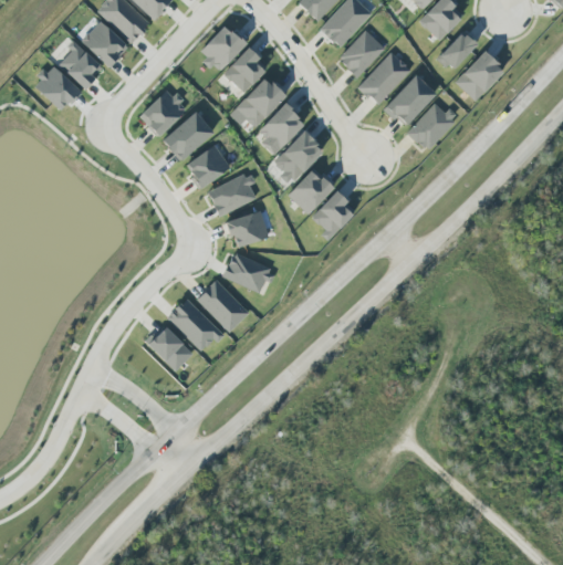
[(98,11),(108,0),(126,0),(152,23),(133,43),(98,11)]
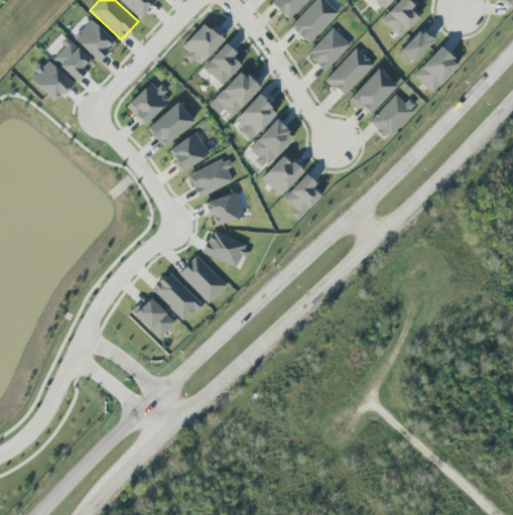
[(156,0),(139,18),(119,0),(156,0)]
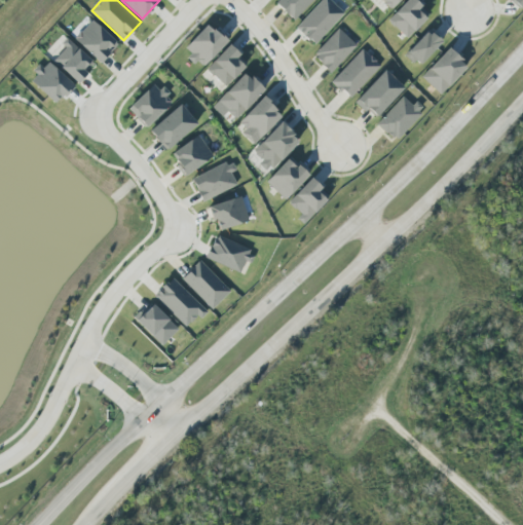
[(278,3),(281,0),(313,0),(296,20),(278,3)]
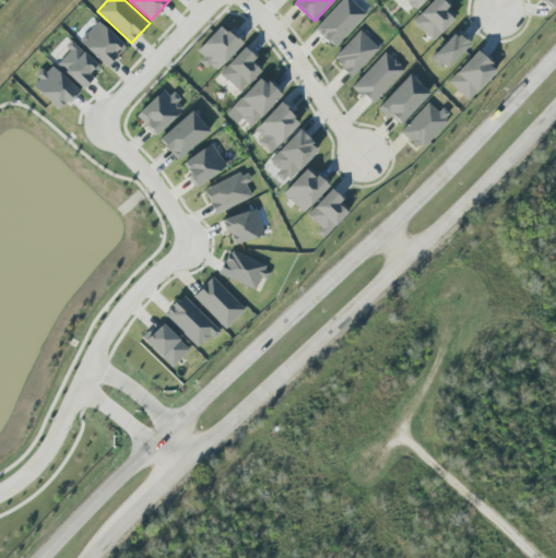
[(354,0),(368,13),(336,47),(317,28),(343,0),(354,0)]
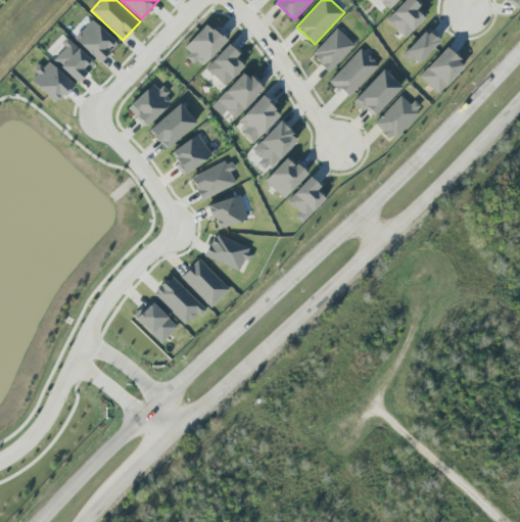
[(407,37),(388,19),(407,0),(415,0),(421,6),(417,9),(425,17),(407,37)]
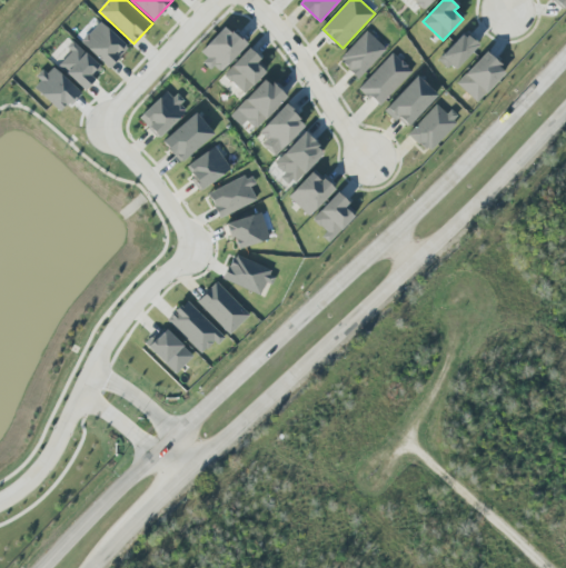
[(565,7),(564,9),(555,0),(565,0),(565,7)]
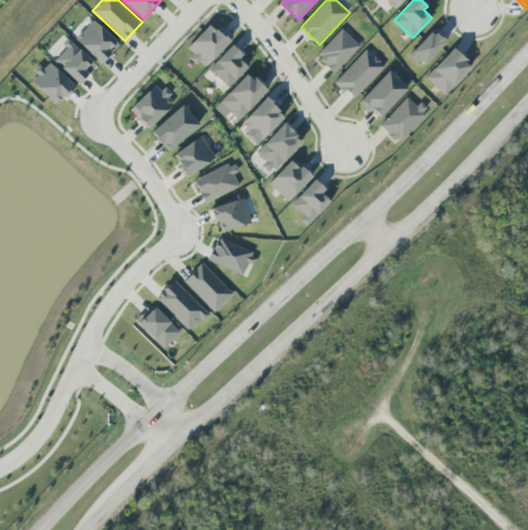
[(95,20),(120,44),(104,62),(78,37),(95,20)]
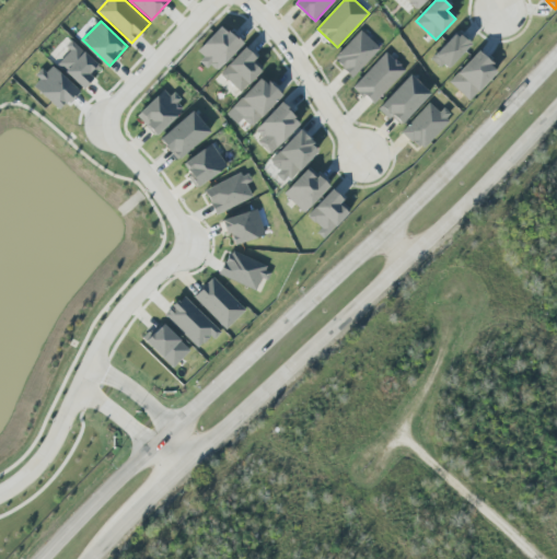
[(199,50),(222,25),(229,32),(230,31),(244,43),(220,69),(215,63),(209,68),(202,62),(207,57),(199,50)]
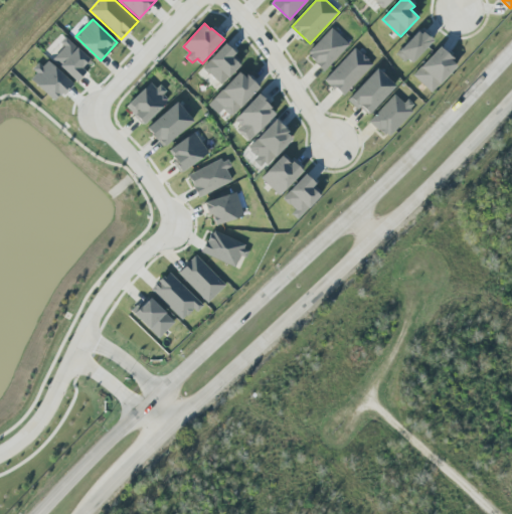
[(333,27),(351,45),(326,70),(312,56),(313,54),(310,51),(333,27)]
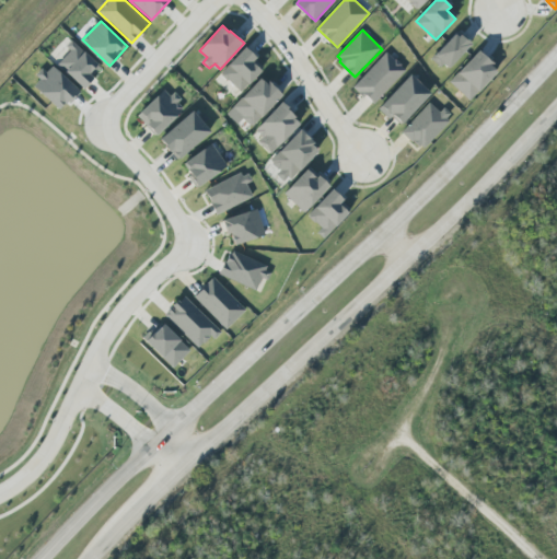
[(433,58),(456,34),(459,36),(462,33),(473,44),(450,68),(444,62),(441,66),(433,58)]
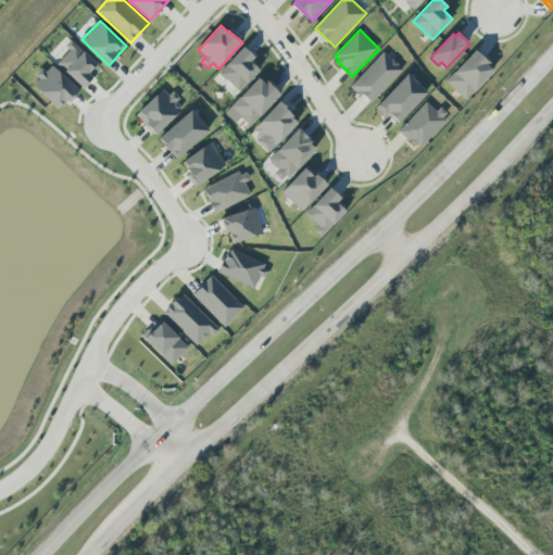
[(60,63),(73,50),(67,46),(73,39),(101,66),(83,86),(60,63)]
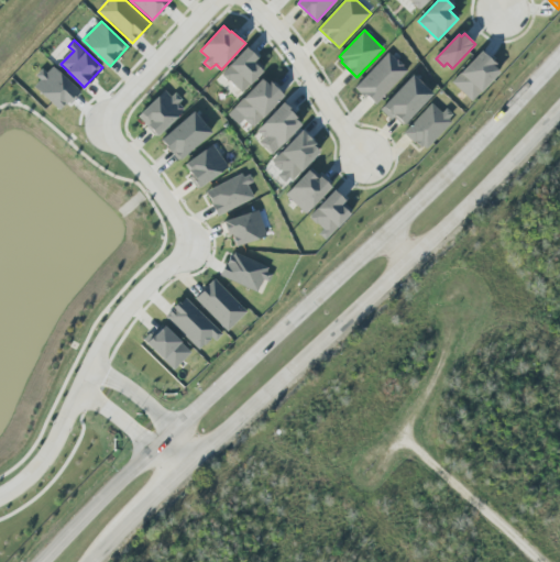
[(243,91),(223,72),(246,48),(266,68),(243,91)]
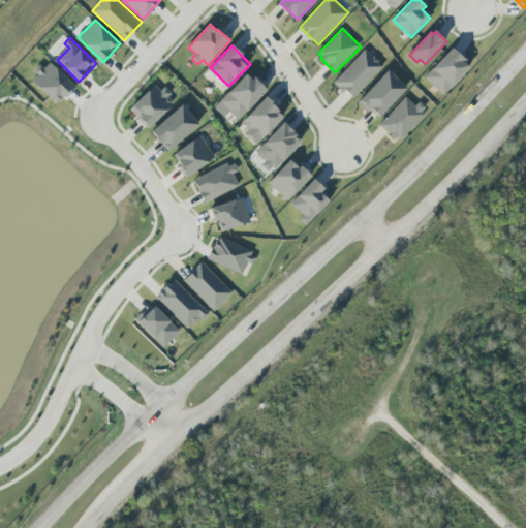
[(444,94),(426,76),(453,48),(467,60),(465,62),(470,67),(444,94)]
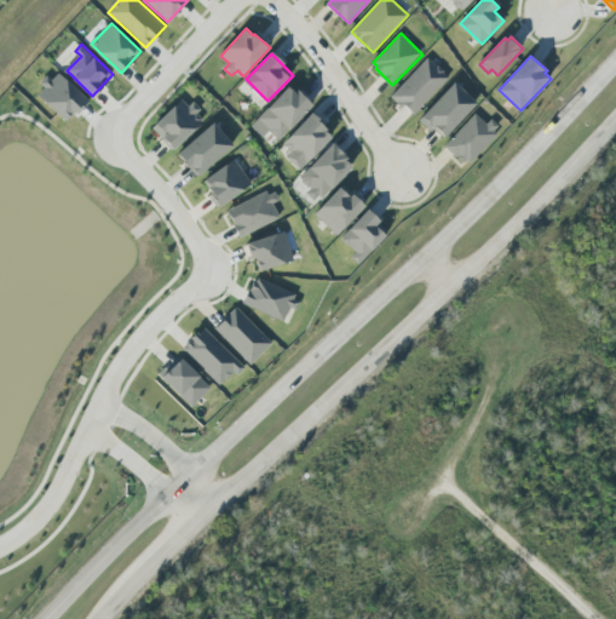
[(415,114),(406,105),(403,108),(391,96),(430,57),(450,76),(415,114)]
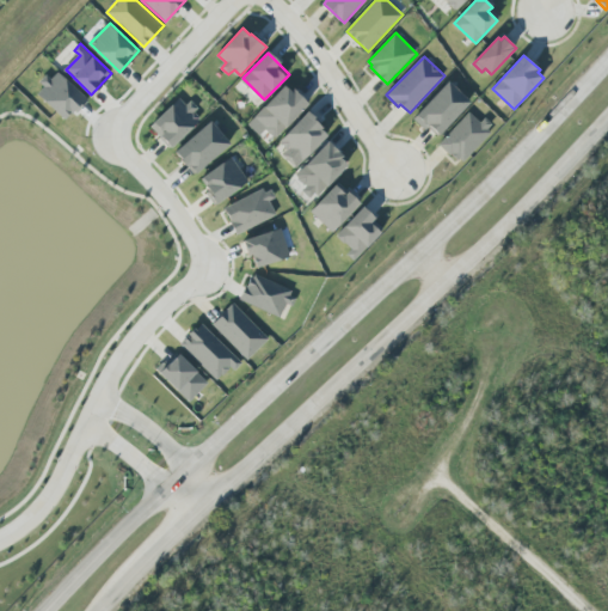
[(59,72),(88,98),(68,121),(38,93),(45,86),(41,81),(48,73),(53,78),(59,72)]
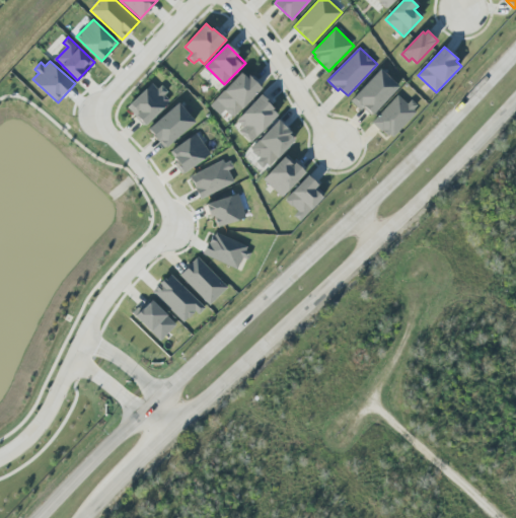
[(373,115),(365,106),(361,109),(351,100),(382,68),(400,86),(373,115)]
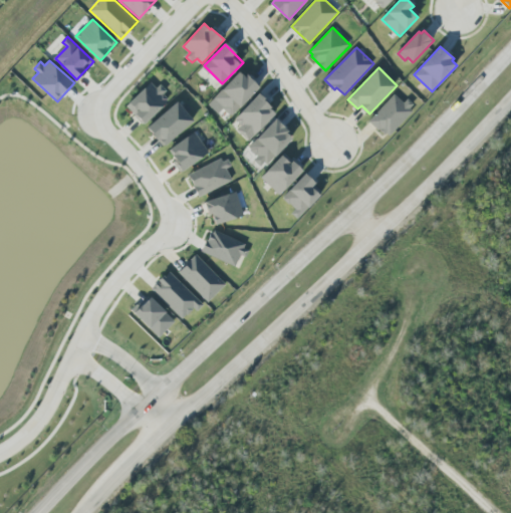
[(216,97),(240,71),(245,76),(248,74),(261,86),(234,114),(216,97)]
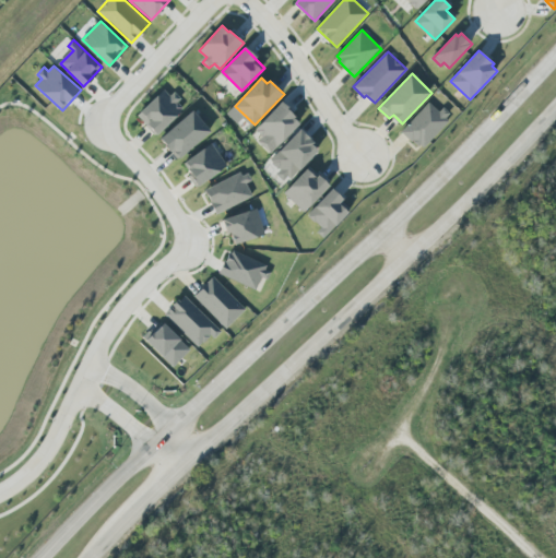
[(158,134),(139,114),(165,88),(172,95),(176,91),(182,98),(179,102),(185,108),(158,134)]
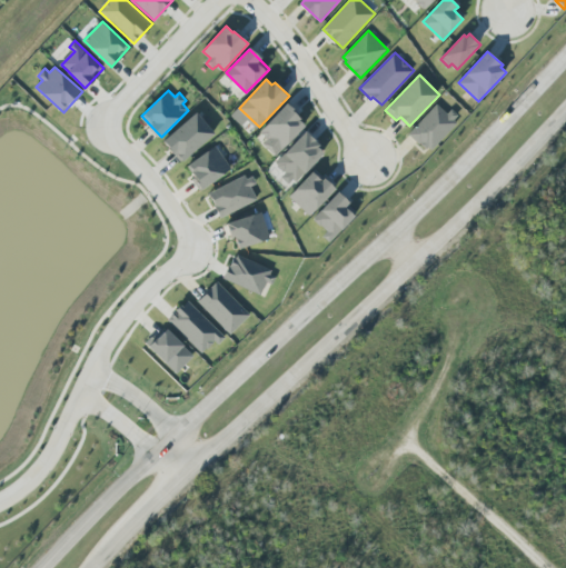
[(432,150),(424,141),(420,145),(409,133),(438,103),(449,113),(454,109),(460,115),(456,120),(458,122),(432,150)]
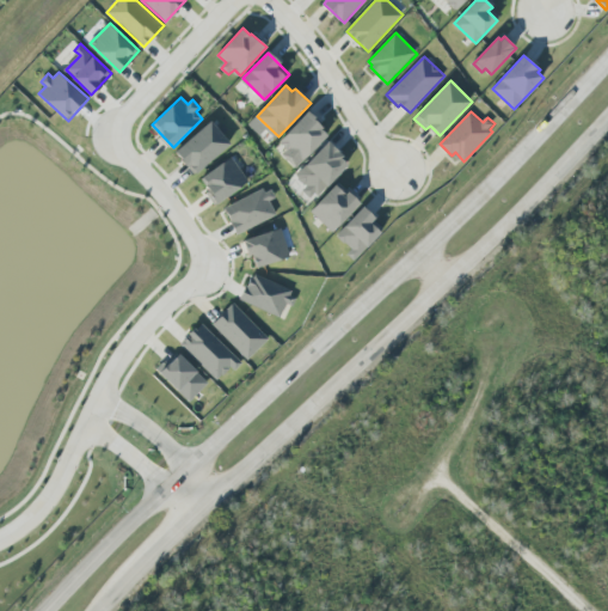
[(304,160),(282,139),(308,112),(324,127),(321,128),(329,134),(304,160)]
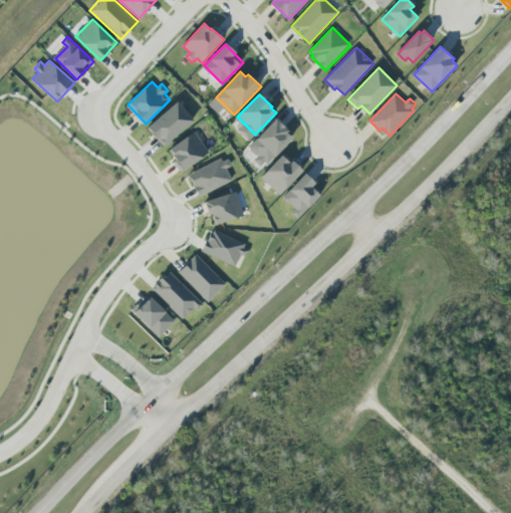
[(179,100),(196,119),(166,146),(149,126),(179,100)]
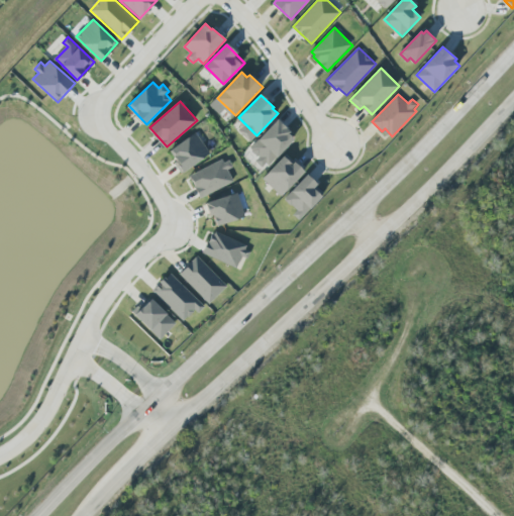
[(270,166),(267,163),(264,167),(257,161),(261,157),(251,147),(279,119),(291,131),(289,133),(295,139),(270,166)]
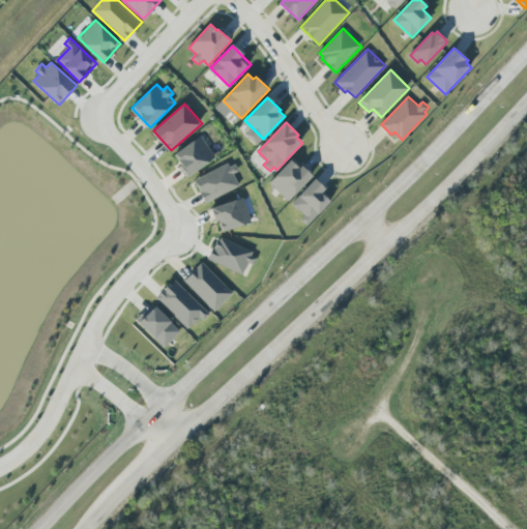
[(175,154),(202,135),(217,156),(187,177),(179,166),(182,164),(175,154)]
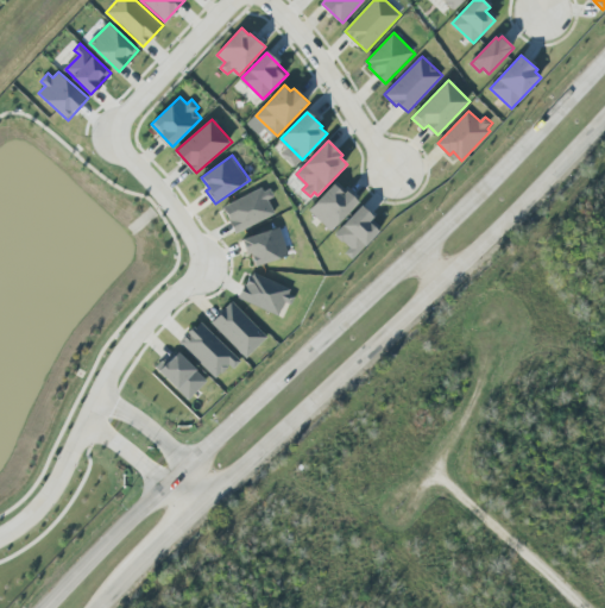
[(310,211),(338,181),(360,201),(333,231),(310,211)]
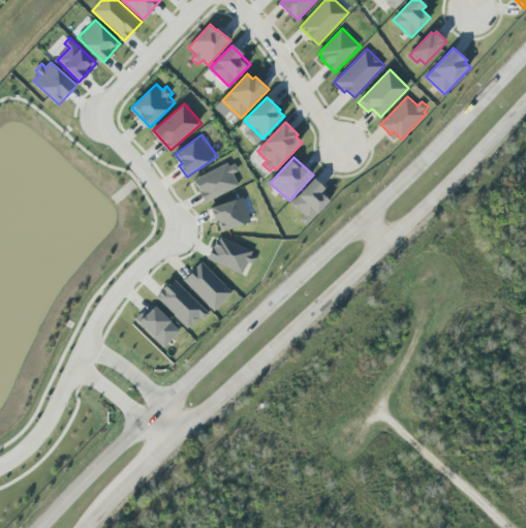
[(195,180),(228,162),(230,165),(236,162),(240,171),(235,173),(240,185),(207,203),(195,180)]
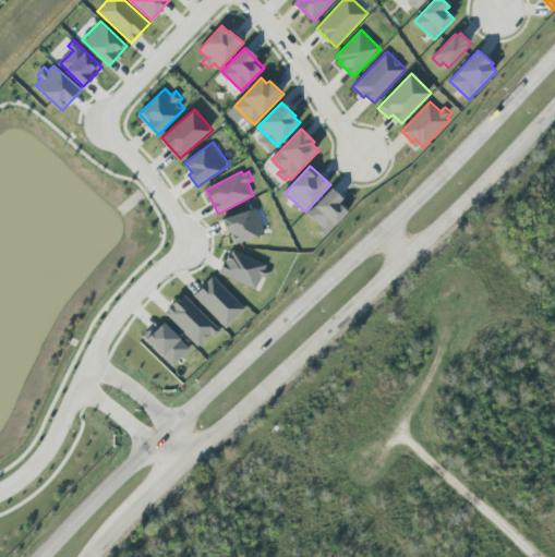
[(309,214),(333,188),(344,198),(340,201),(350,209),(324,237),(317,230),(322,227),(309,214)]
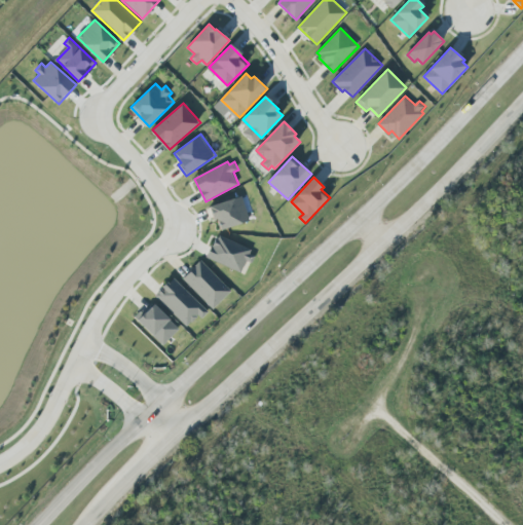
[(222,229),(218,218),(215,219),(211,205),(243,195),(251,220),(222,229)]
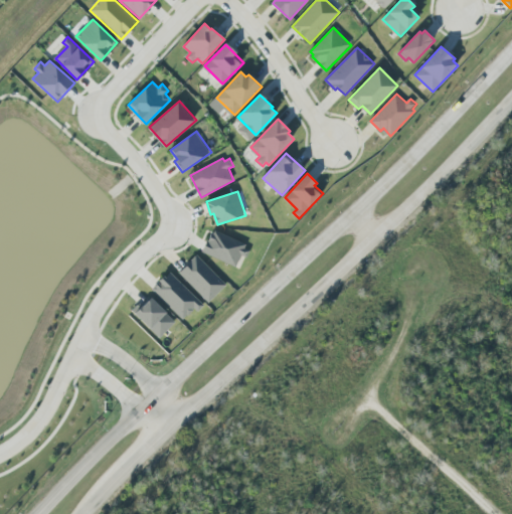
[(204,251),(214,229),(247,244),(245,248),(249,250),(246,257),(242,254),(237,267),(204,251)]
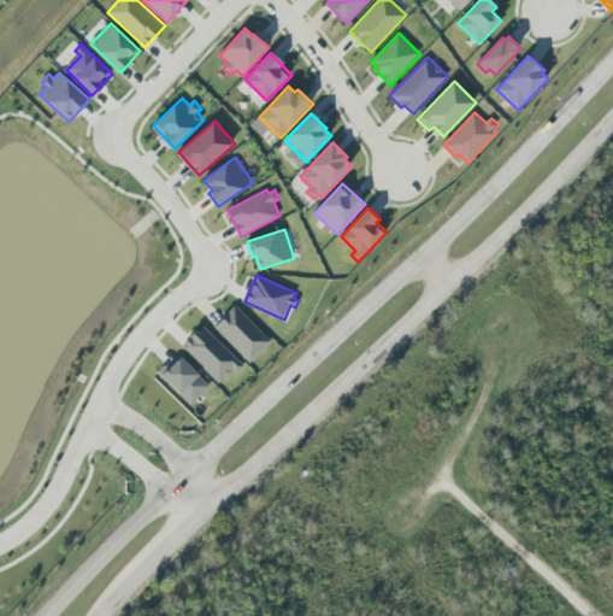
[(214,326),(236,304),(272,341),(251,363),(214,326)]
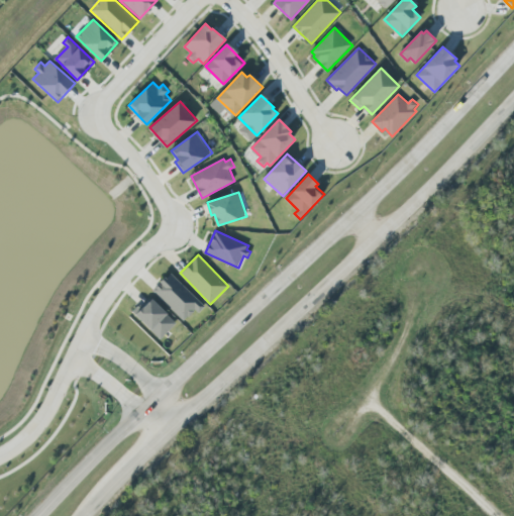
[(172,273),(206,306),(200,312),(196,308),(184,320),(152,290),(166,277),(167,278),(172,273)]
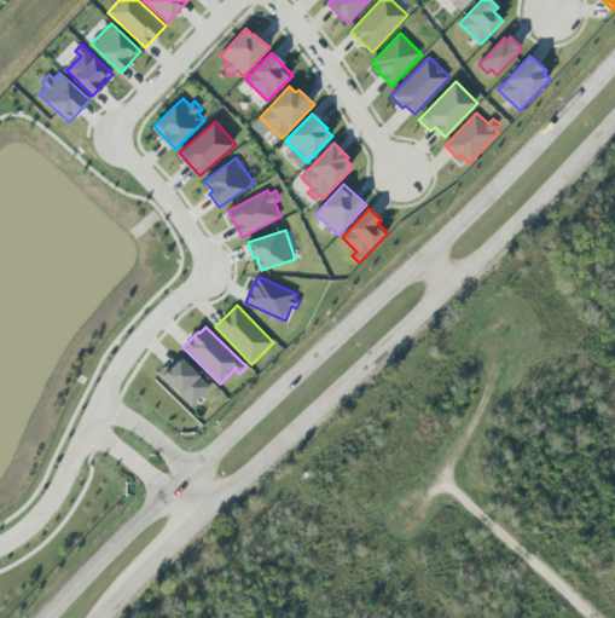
[(158,373),(167,364),(170,369),(183,357),(212,387),(192,406),(158,373)]
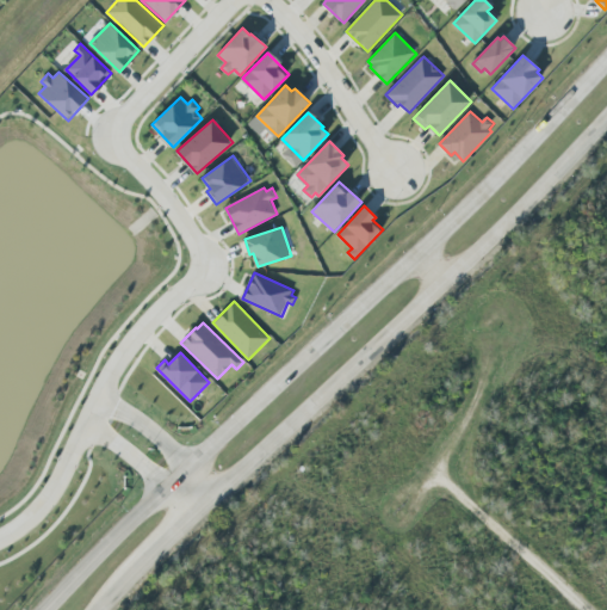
All buildings are outlined.
